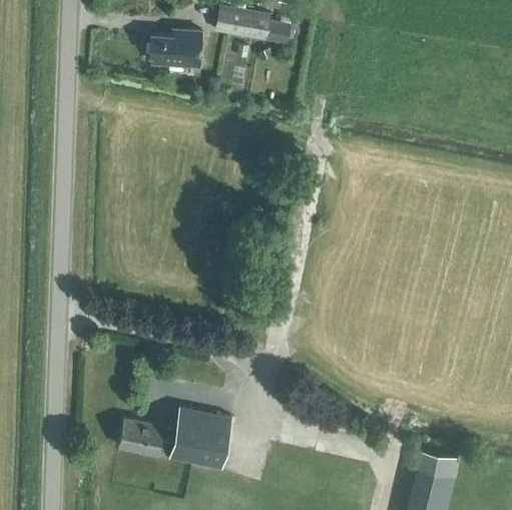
[(219,6),(214,31),(287,45),(291,26),(270,22),(272,16),(219,6)]
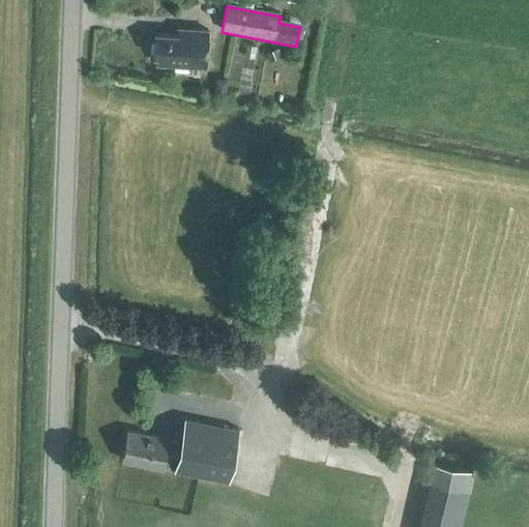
[(203,71),(205,35),(178,33),(177,38),(156,36),(154,59),(157,59),(156,68),(203,71)]
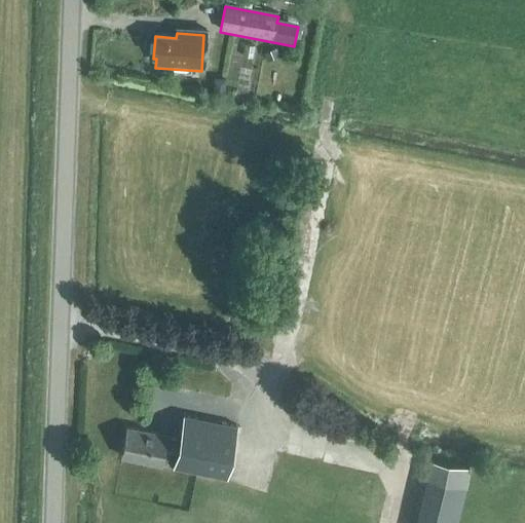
[(228,480),(239,428),(184,416),(181,433),(179,441),(166,439),(166,438),(127,430),(122,459),(160,468),(161,465),(228,480)]
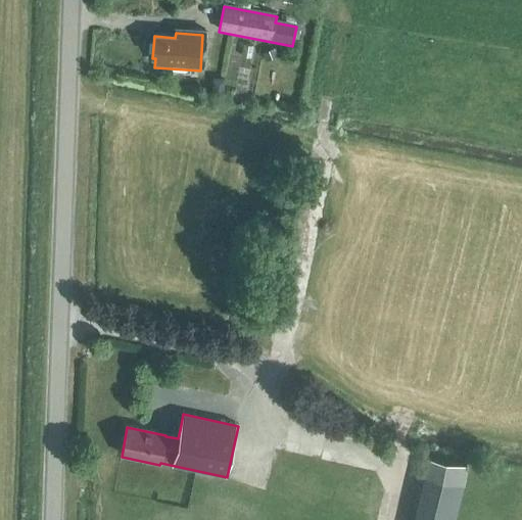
[(430,458),(415,519),(457,519),(468,466),(430,458)]
